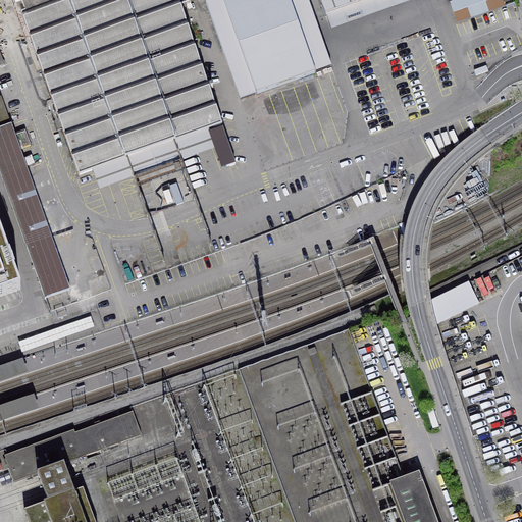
[(29,0),(21,2),(25,13),(21,14),(39,63),(79,175),(219,126),(222,125),(179,4),(178,4),(176,0),(29,0)]
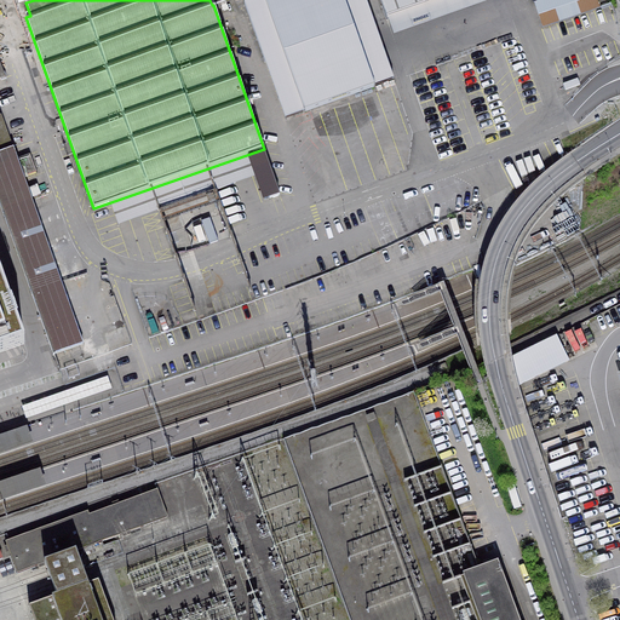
[(368,0),(246,0),(282,114),(378,85),(390,124),(401,120),(397,112),(400,110),(395,98),(400,97),(395,80),(394,81),(368,0)]
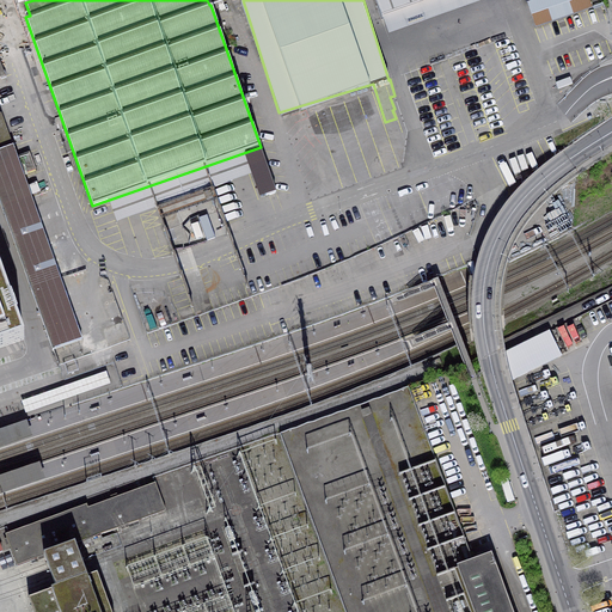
[(375,0),(385,30),(487,0),(375,0)]
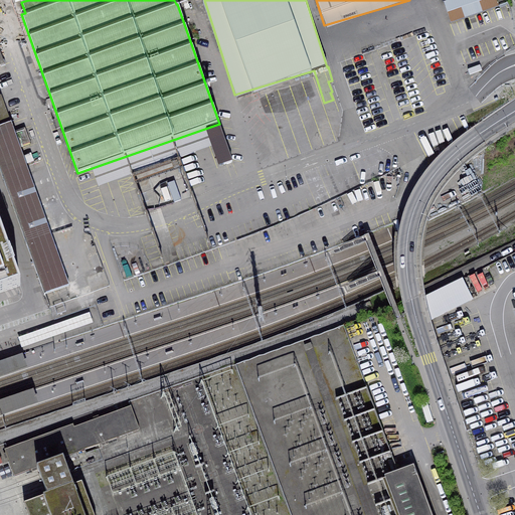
[(451,21),(499,5),(497,0),(444,0),(451,21)]
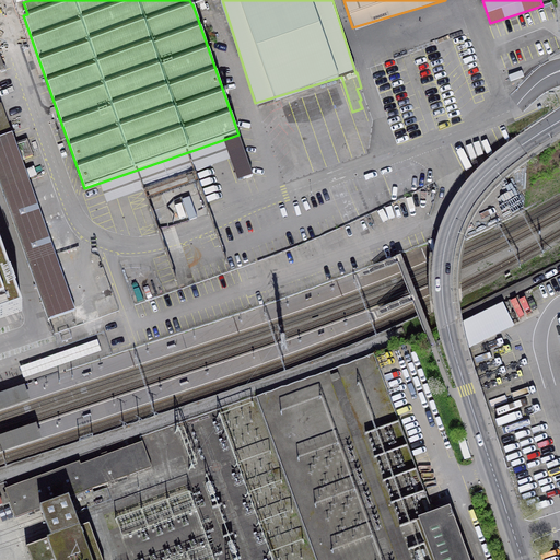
[(0,133),(10,130),(0,102),(0,133)]
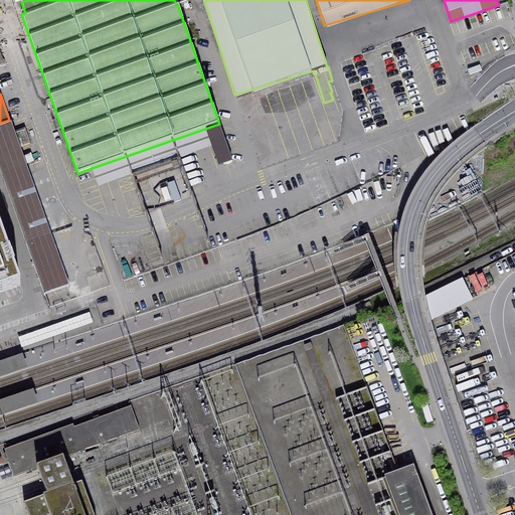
[(15,120),(0,124),(0,147),(39,292),(66,285),(52,231),(67,227),(58,195),(37,201),(15,120)]
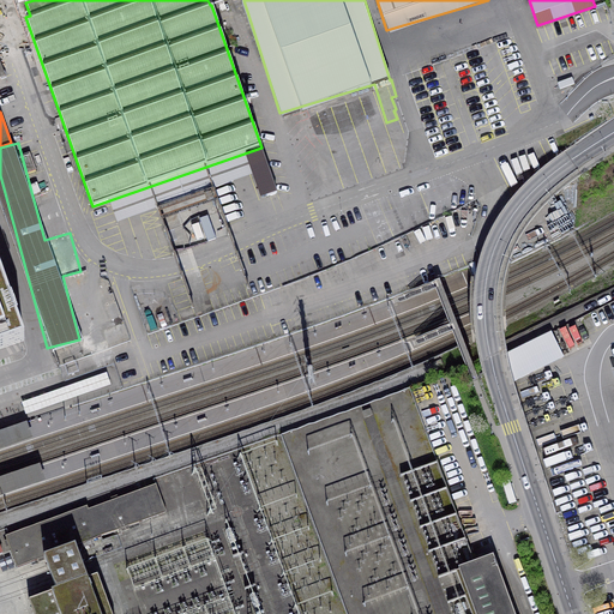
[(432,222),(416,230),(422,244),(439,236),(432,222)]
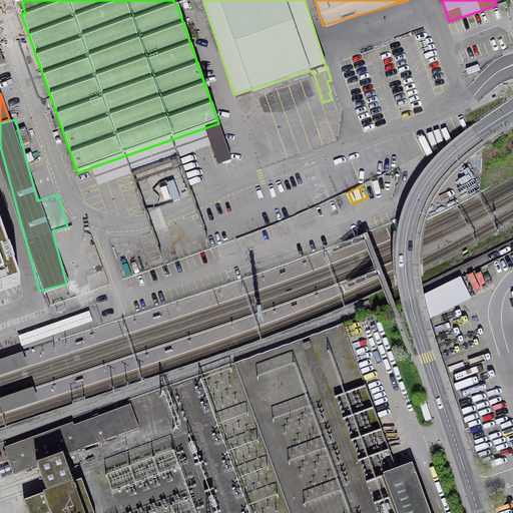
[(0,226),(0,292),(20,285),(0,226)]
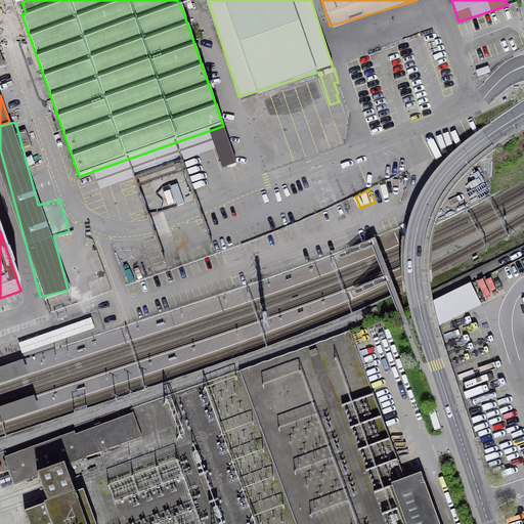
[(122,259),(128,277),(148,270),(143,256),(137,258),(136,254),(122,259)]
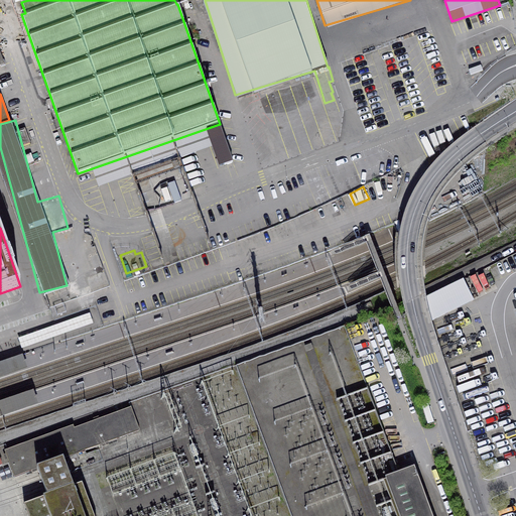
[(103,267),(86,273),(92,289),(109,283),(103,267)]
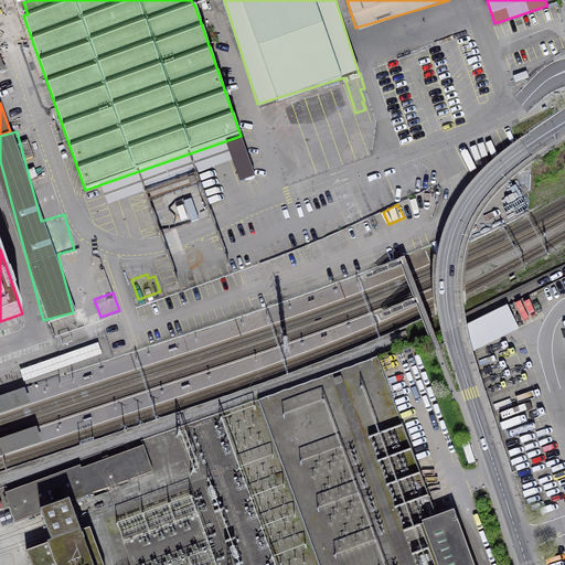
[(248,296),(252,309),(269,306),(268,299),(258,301),(256,295),(248,296)]
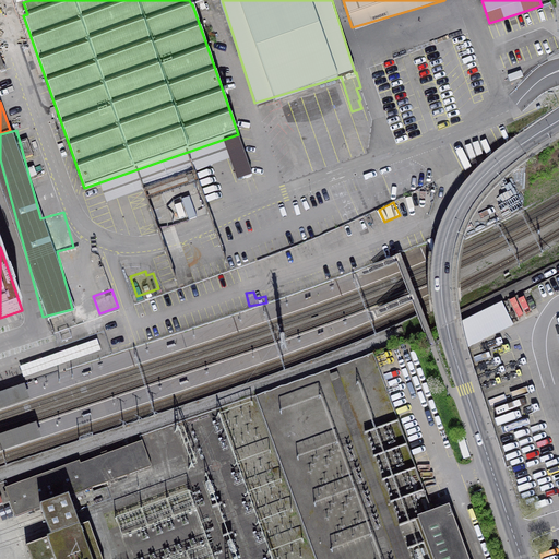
[(462,320),(468,346),(513,324),(502,300),(462,320)]
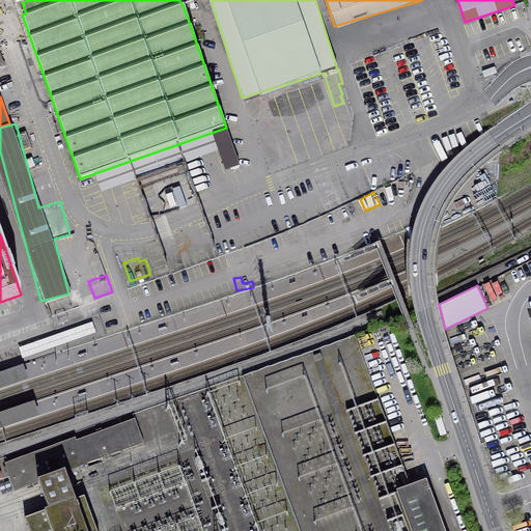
[(94,324),(20,348),(24,359),(60,346),(98,334),(94,324)]
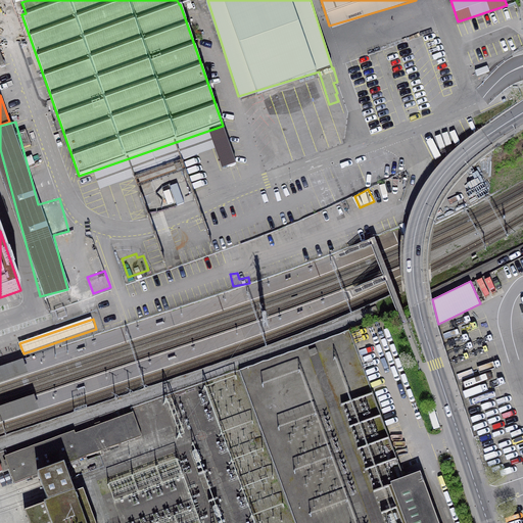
[(22,361),(0,368),(0,384),(28,375),(25,366),(22,361)]
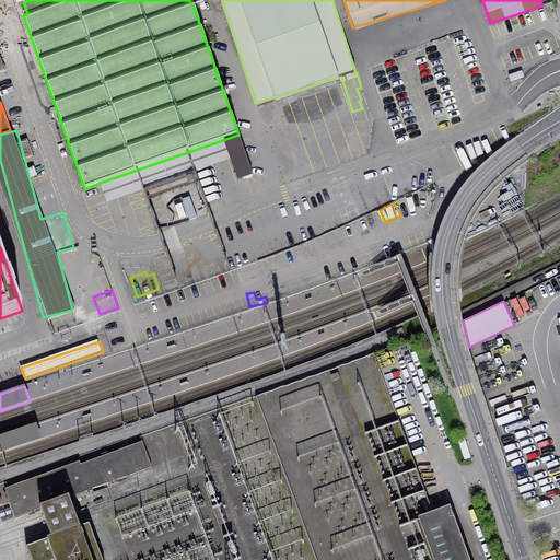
[(340,422),(301,430),(304,443),(300,443),(301,452),(314,450),(314,454),(346,447),(340,422)]
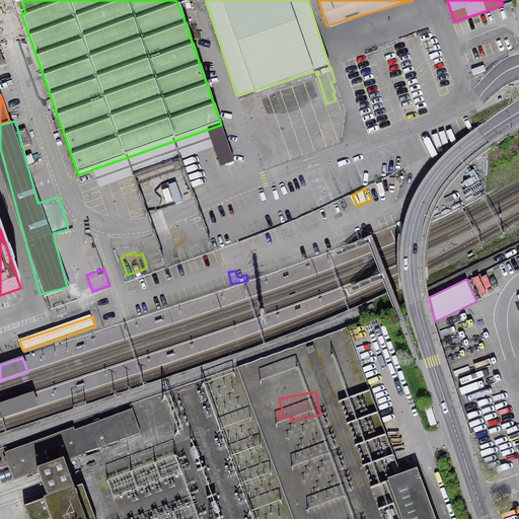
[(0,405),(0,419),(38,406),(33,394),(0,405)]
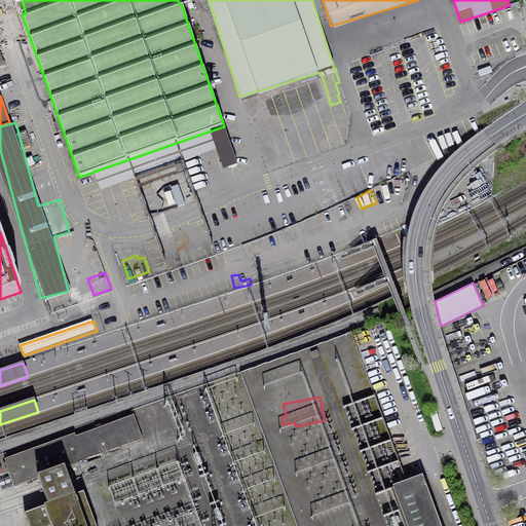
[(96,525),(83,492),(75,496),(72,487),(68,477),(64,467),(143,439),(134,415),(76,437),(74,434),(4,459),(14,486),(38,478),(40,486),(45,497),(47,505),(25,515),(29,525),(96,525)]
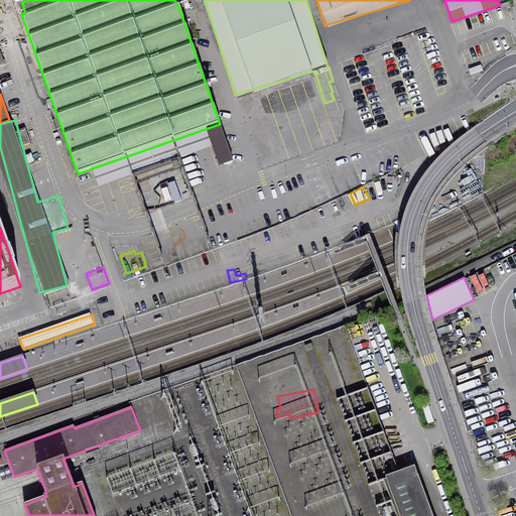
[(155,483),(157,460),(168,461),(168,456),(145,454),(142,485),(141,485),(140,493),(153,495),(152,502),(157,502),(159,483),(155,483)]
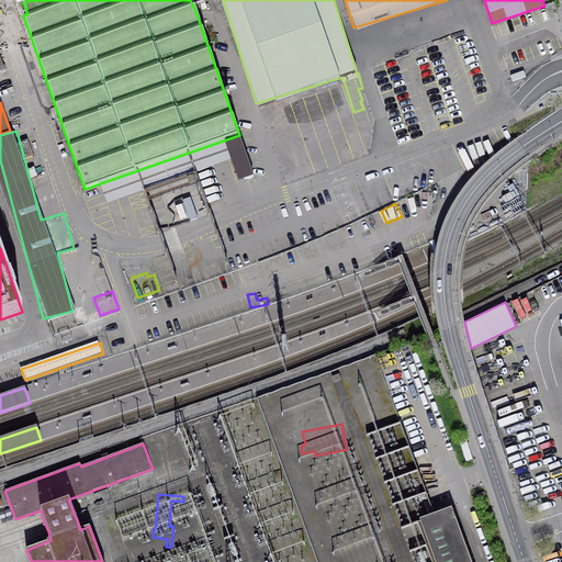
[(435,561),(469,561),(450,510),(440,515),(440,514),(420,521),(435,561)]
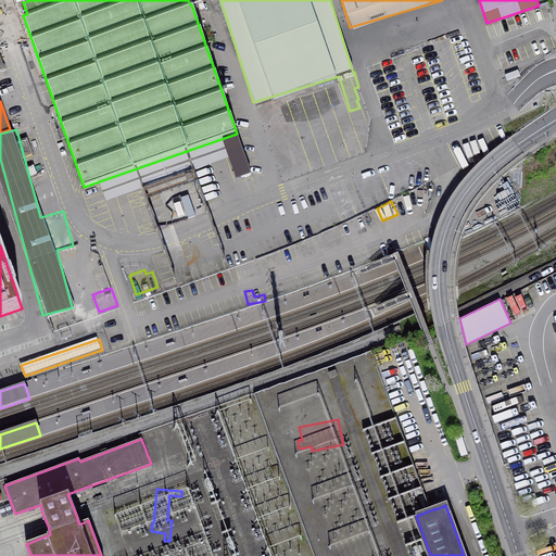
[(163,554),(153,555),(211,555),(212,555),(210,555),(202,555),(200,550),(174,555),(169,555),(167,545),(162,546),(163,554)]
